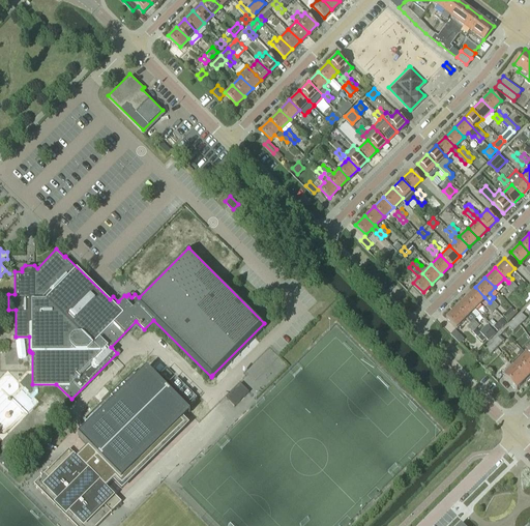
[(508,282),(514,288),(518,285),(512,280),(512,279),(508,282)]
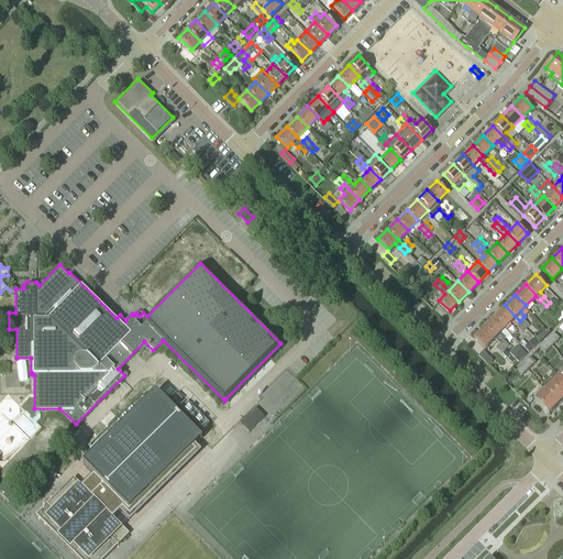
[(542,309),(547,306),(540,299),(540,300),(537,304),(542,309)]
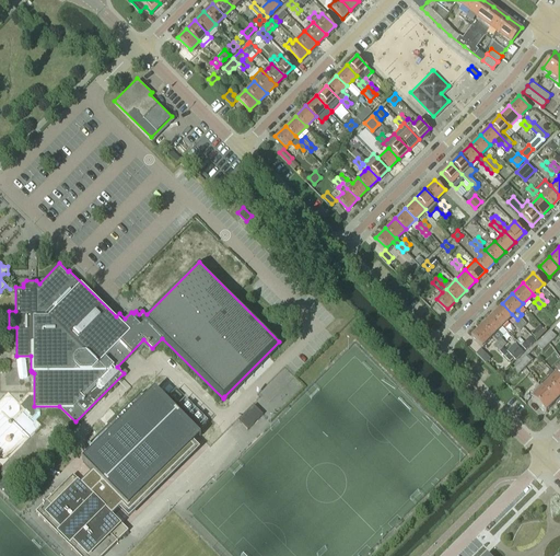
[(502,324),(512,314),(502,303),(491,313),(502,324)]
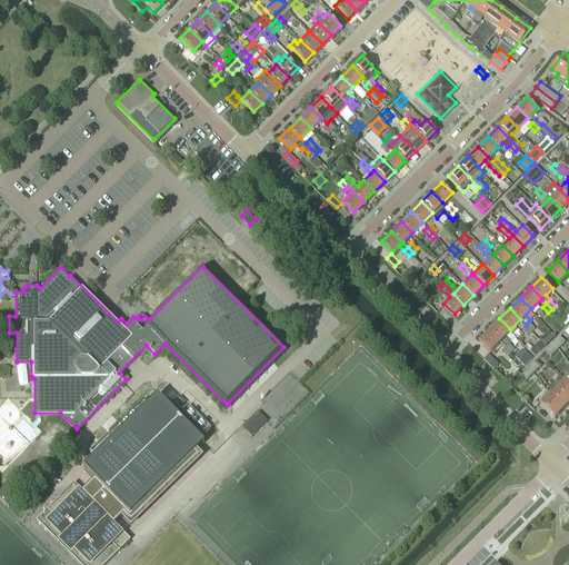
[(499,318),(489,328),(500,339),(505,345),(508,340),(510,338),(506,334),(510,329),(499,318)]
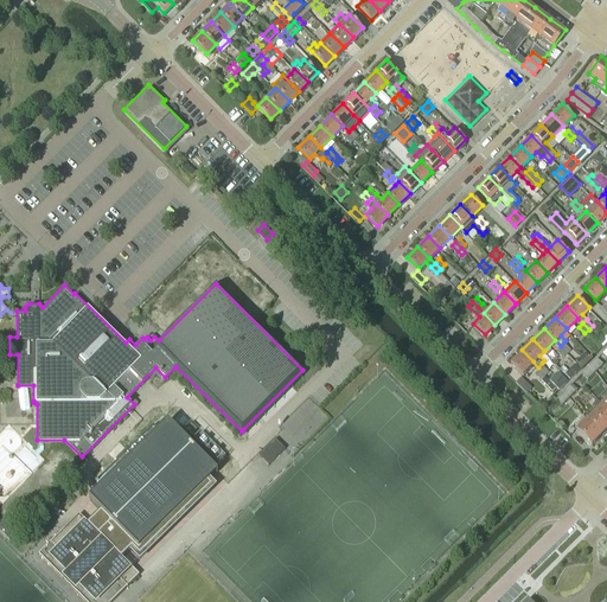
[(561,346),(567,352),(570,347),(564,341),(561,346)]
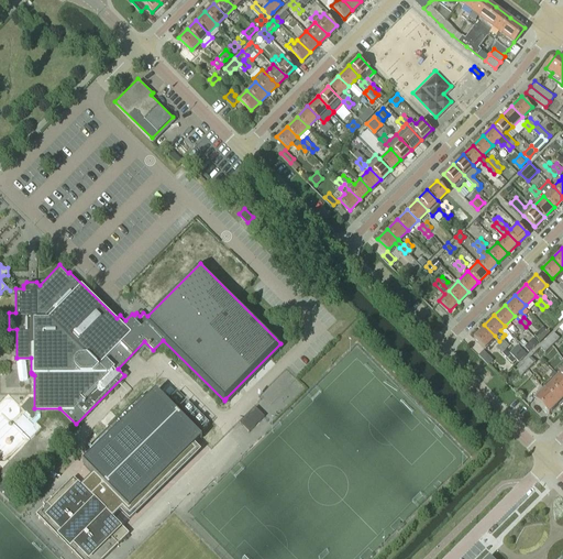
[(522,330),(526,327),(520,321),(516,324),(522,330)]
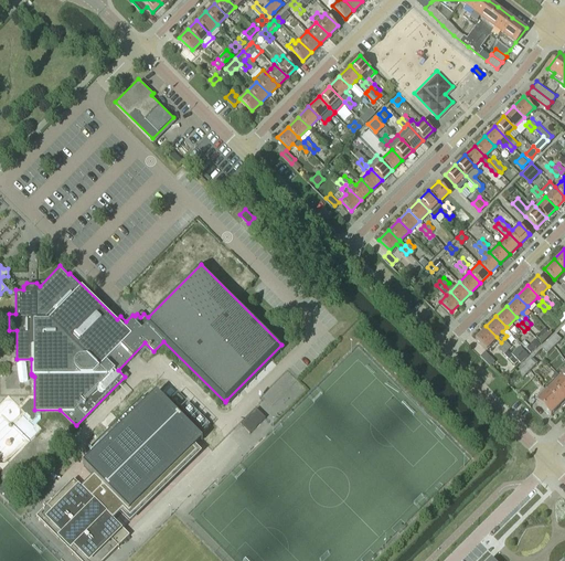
[(486,348),(497,337),(486,326),(476,337),(486,348)]
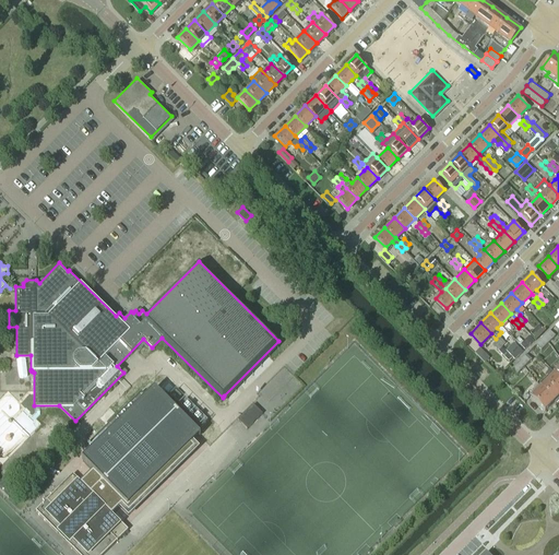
[(546,331),(551,337),(556,333),(549,328),(546,331)]
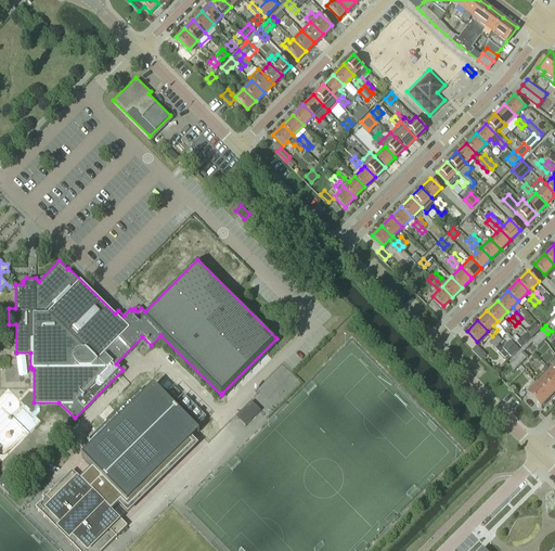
[(539,332),(544,337),(547,334),(542,329),(539,332)]
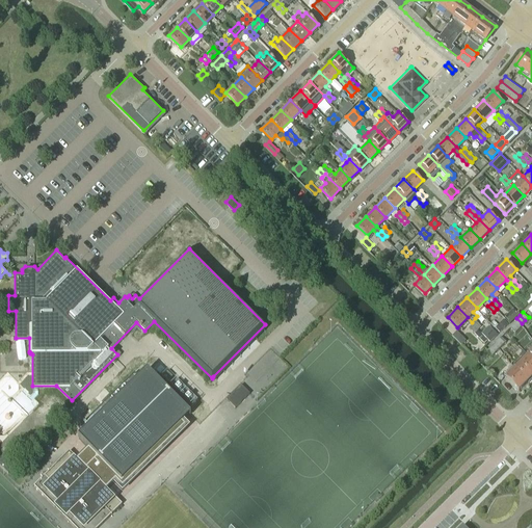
[(499,330),(507,321),(503,317),(498,322),(494,317),(490,320),(499,330)]
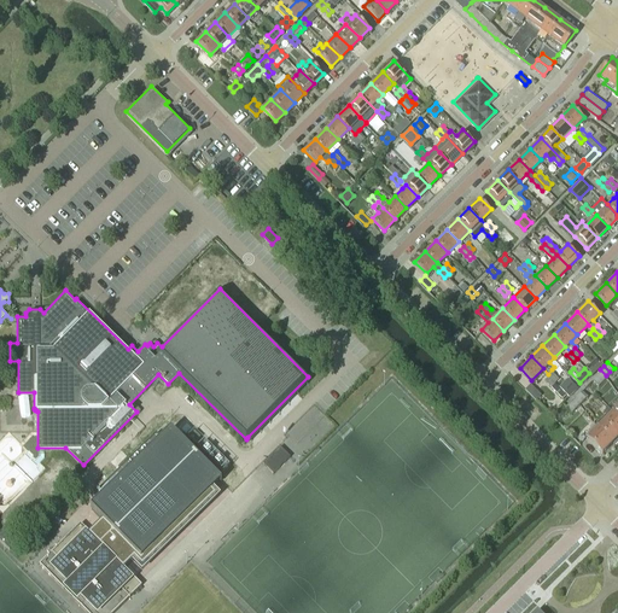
[(548,374),(554,380),(559,375),(552,369),(548,374)]
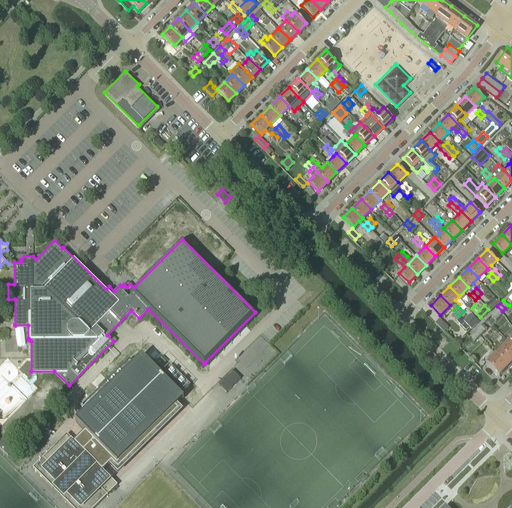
[(493,309),(499,315),(502,311),(497,306),(493,309)]
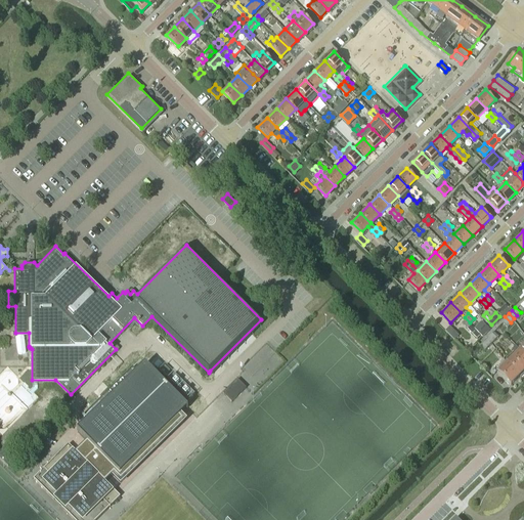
[(508,326),(511,322),(505,316),(501,319),(508,326)]
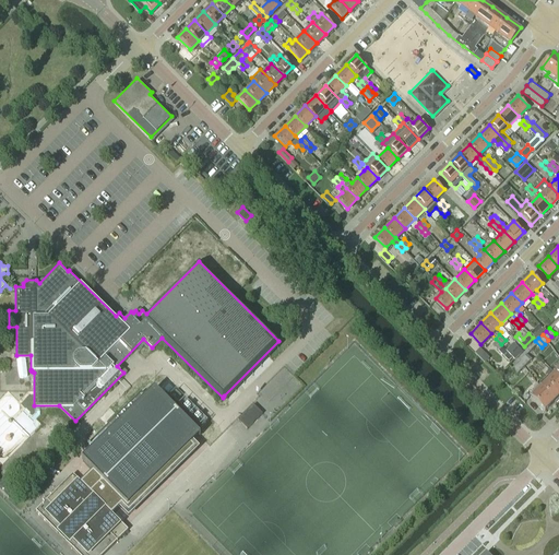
[(498,347),(504,354),(508,358),(512,355),(501,344),(498,347)]
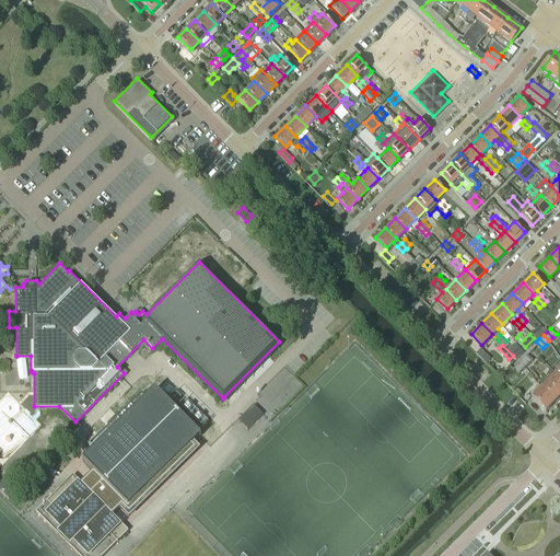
[(517,345),(510,352),(515,357),(522,350),(517,345)]
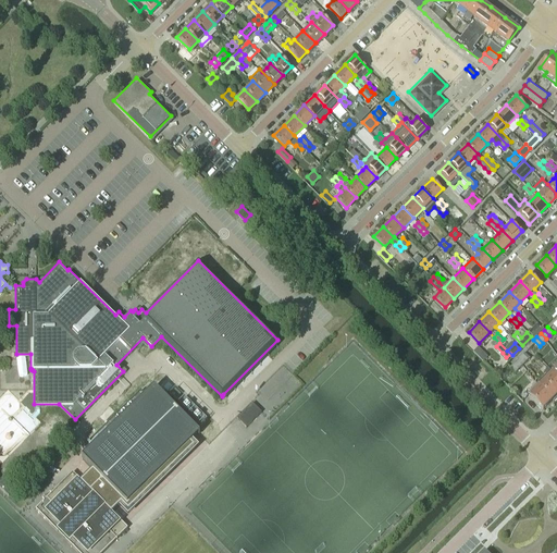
[(474,352),(482,358),(487,354),(478,344),(472,348),(474,352)]
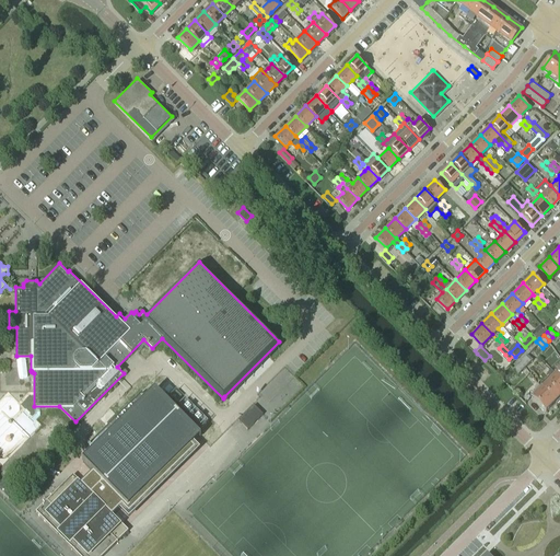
[(523,355),(529,361),(533,357),(527,351),(523,355)]
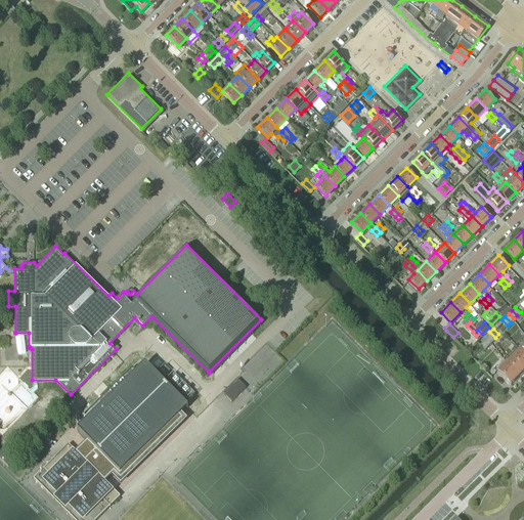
[(486,335),(492,341),(495,338),(489,332),(486,335)]
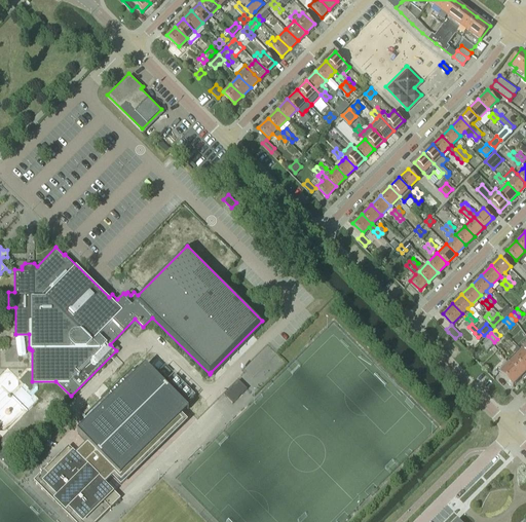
[(485,340),(490,345),(494,342),(488,336),(485,340)]
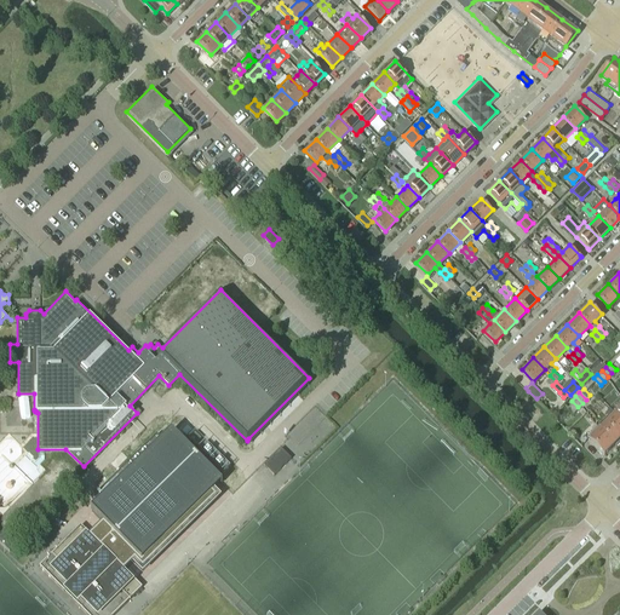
[(574,411),(578,407),(572,401),(568,404),(574,411)]
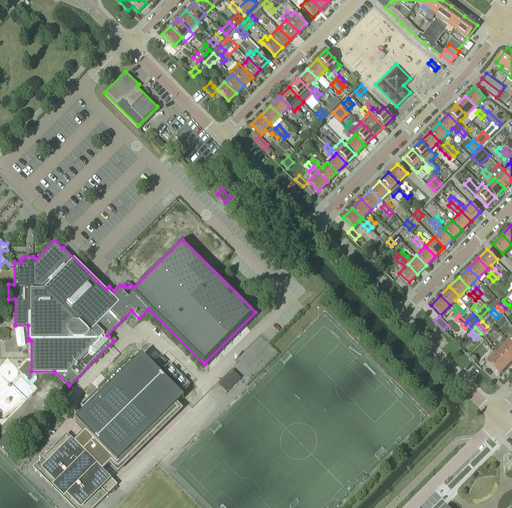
[(499,374),(511,360),(511,342),(508,339),(486,361),(499,374)]
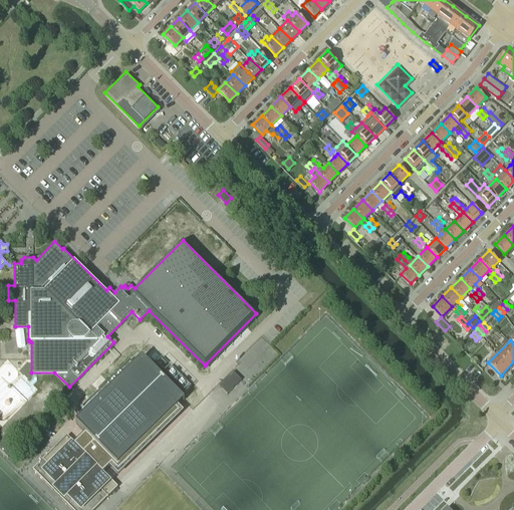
[(67,433),(32,467),(53,488),(53,487),(63,497),(63,498),(74,509),(91,509),(117,484),(103,470),(111,463),(118,471),(181,409),(176,404),(184,397),(143,355),(136,362),(130,356),(77,408),(83,414),(76,421),(85,430),(74,441),(67,433)]
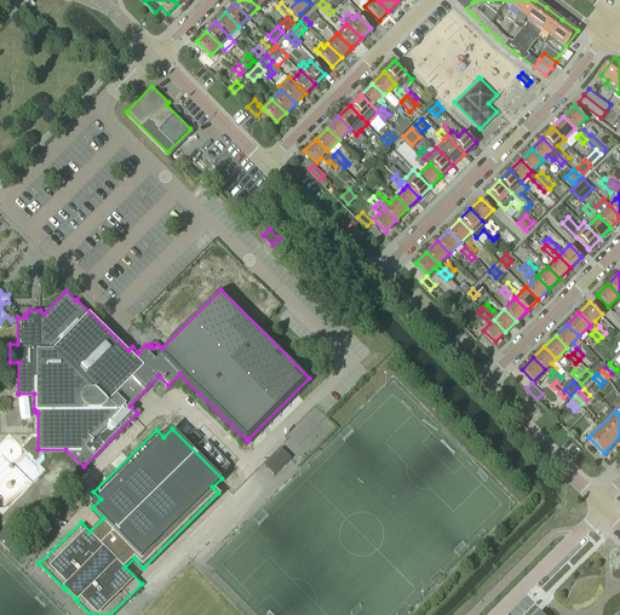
[(128,441),(133,447),(142,438),(137,434),(128,441)]
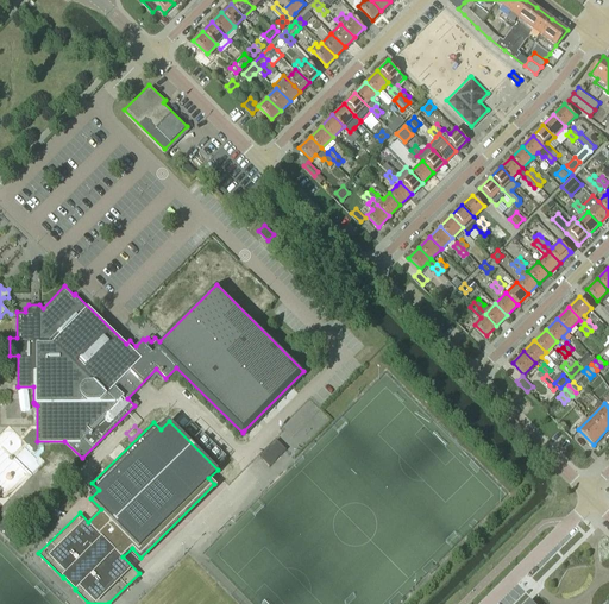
[(269,464),(286,447),(276,436),(259,453),(269,464)]
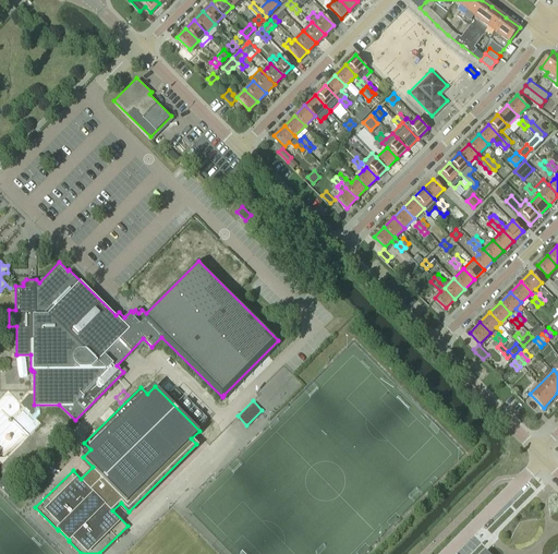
[(100,414),(104,418),(112,410),(108,406),(100,414)]
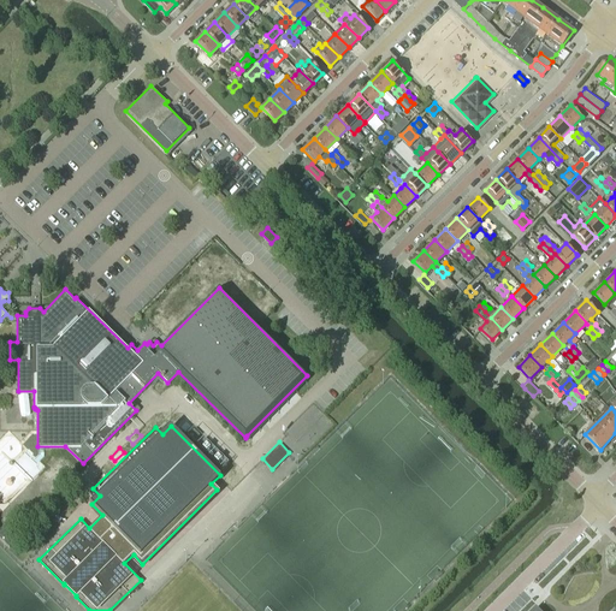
[(18,537),(12,531),(4,523),(0,527),(0,535),(10,545),(18,537)]
